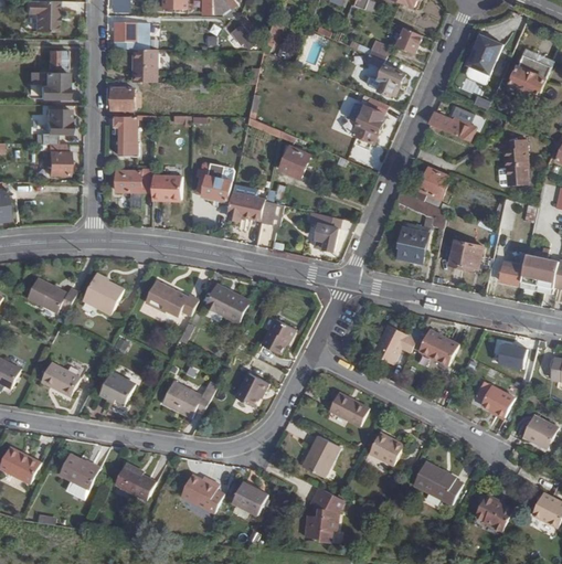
[(22,0),(23,11),(32,11),(32,29),(54,29),(54,21),(55,0),(22,0)]
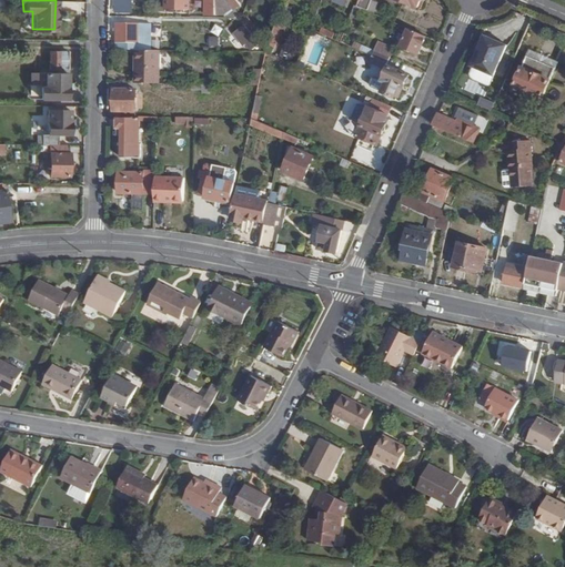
[(130,12),(130,0),(111,0),(112,12),(130,12)]
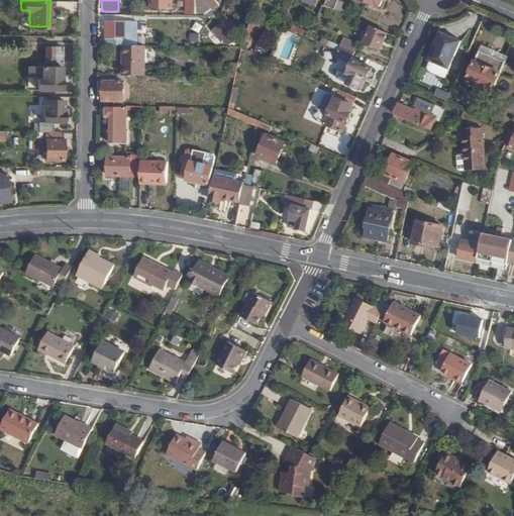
[(184,0),(184,12),(193,12),(193,4),(199,4),(204,10),(209,7),(204,0),(184,0)]
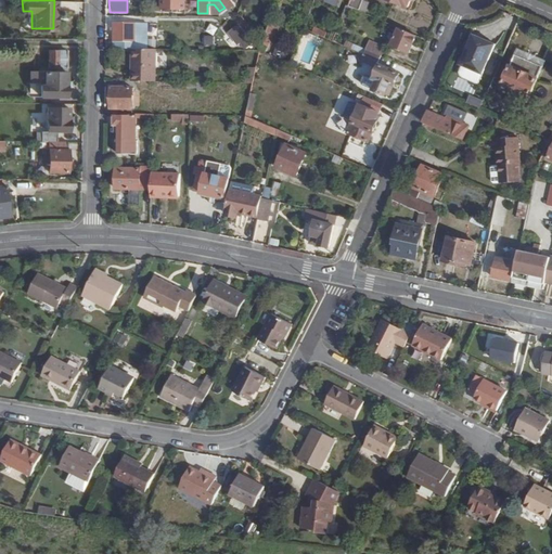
[(225,8),(226,9),(230,5),(226,0),(219,0),(225,8)]
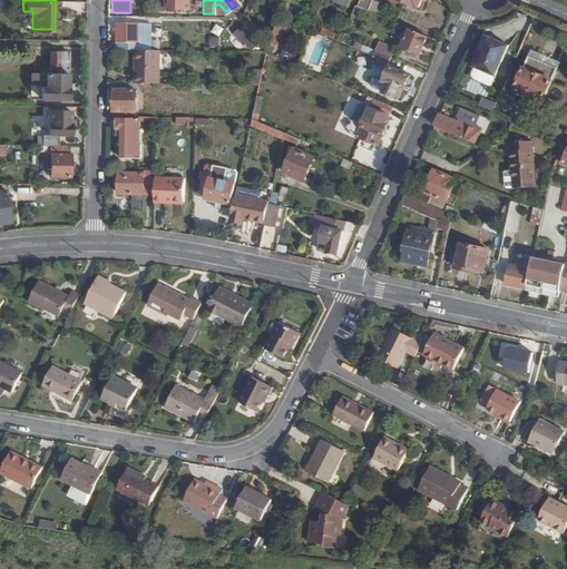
[(355,17),(359,7),(352,5),(349,15),(355,17)]
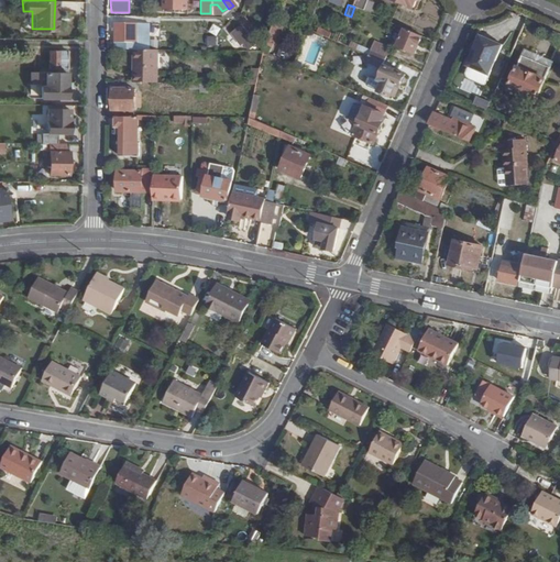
[(227,17),(234,17),(229,9),(228,8),(222,11),(227,17)]
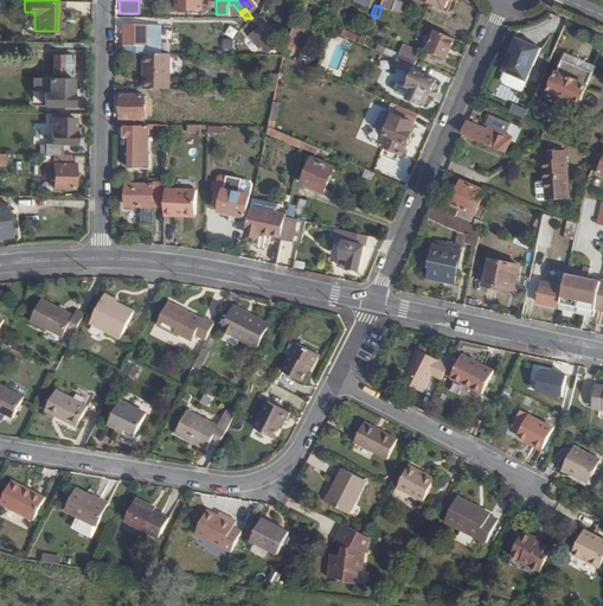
[(141,52),(156,52),(156,43),(145,44),(146,30),(148,29),(148,25),(121,24),(121,51),(141,52)]
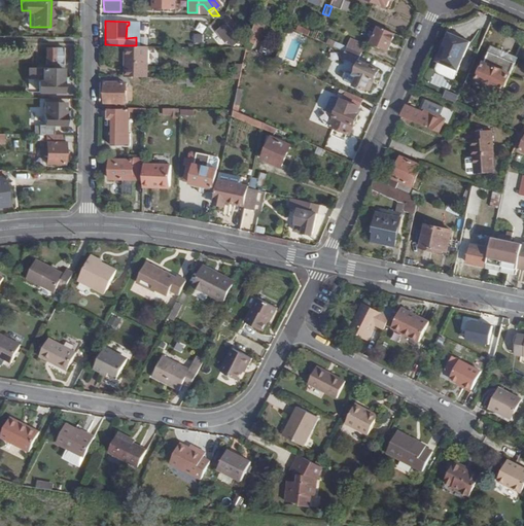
[(223,40),(233,34),(223,22),(214,29),(223,40)]
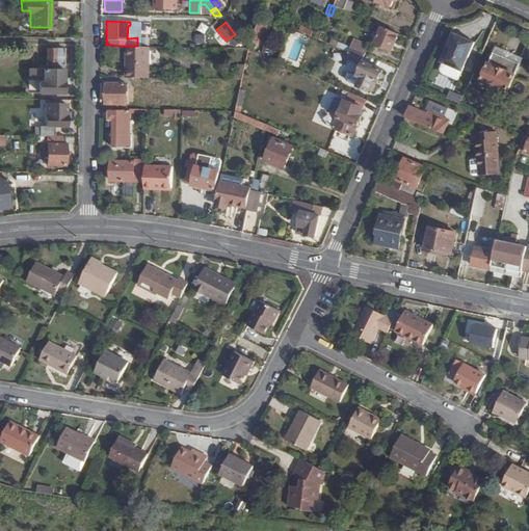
[(255,22),(244,48),(250,50),(252,45),(254,46),(255,40),(258,41),(263,25),(255,22)]
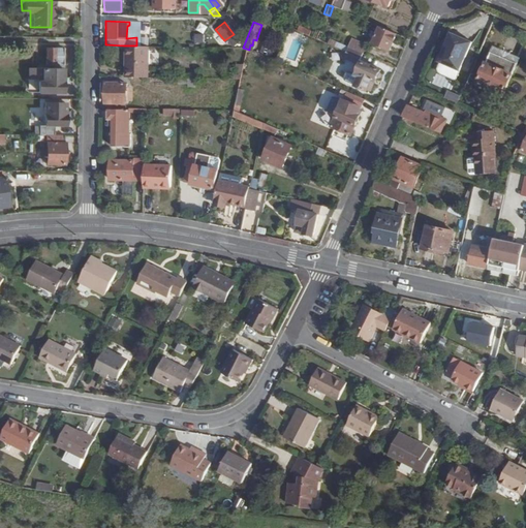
[(126,38),(136,37),(136,25),(129,25),(127,26),(126,38)]
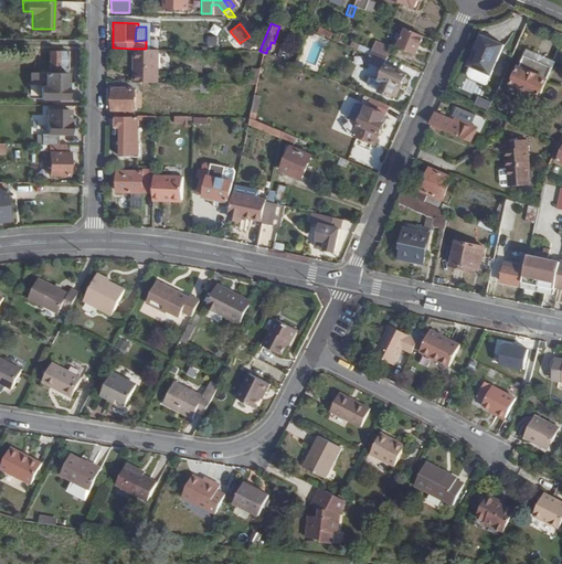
[(317,28),(316,32),(328,38),(330,33),(317,28)]
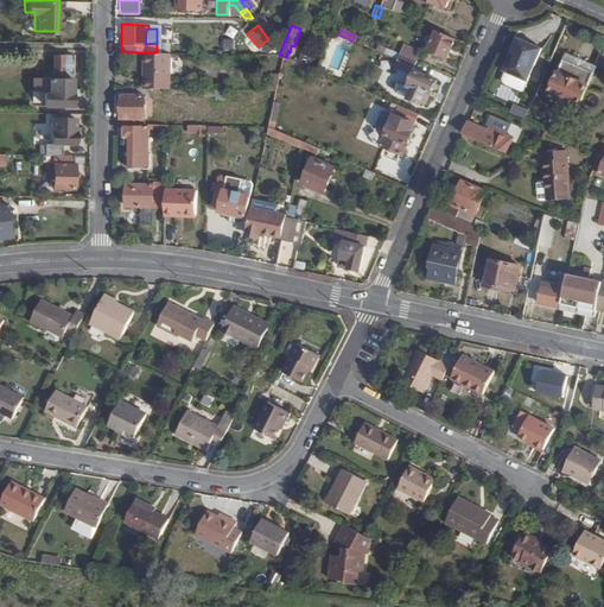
[(452,37),(434,30),(426,49),(445,56),(452,37)]
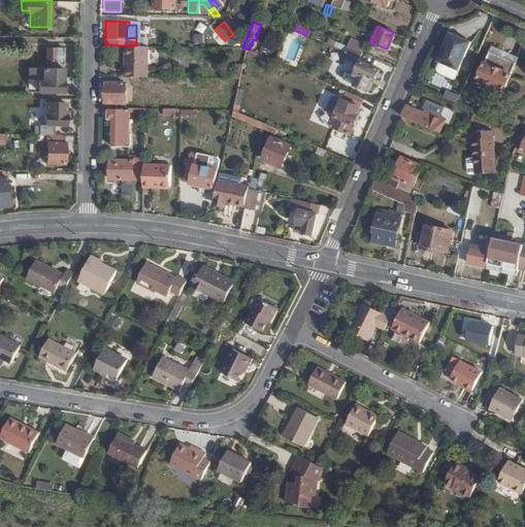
[(469,41),(448,32),(434,61),(437,62),(434,69),(435,72),(450,79),(453,78),(469,41)]
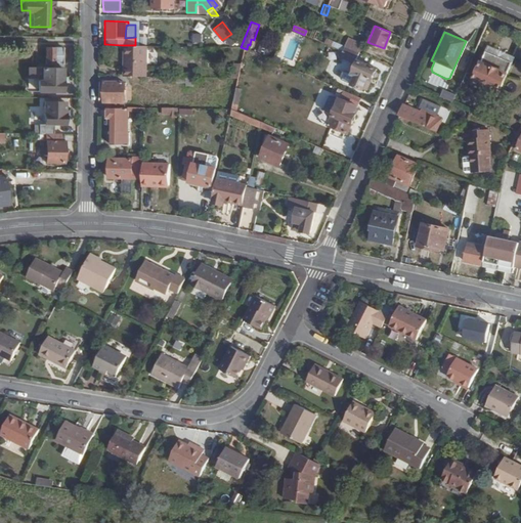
[(286,37),(280,57),(291,60),(296,40),(286,37)]
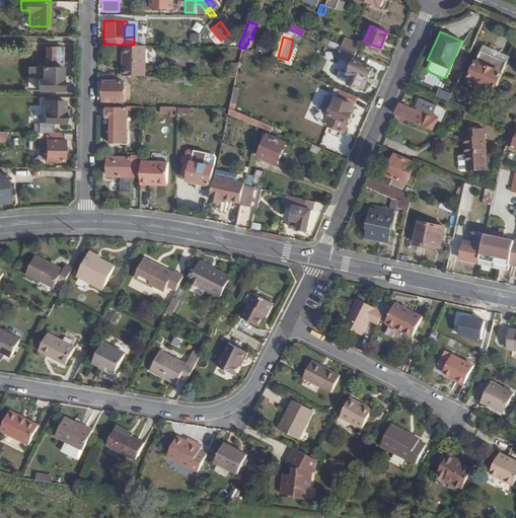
[(320,38),(319,43),(320,43),(337,50),(339,46),(320,38)]
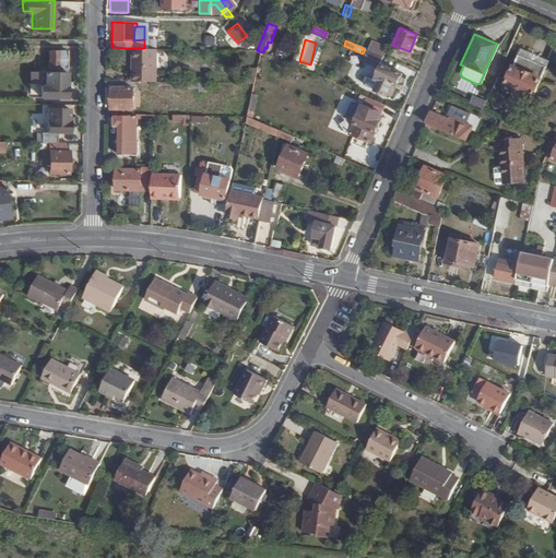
[(365,49),(381,56),(385,47),(369,40),(365,49)]
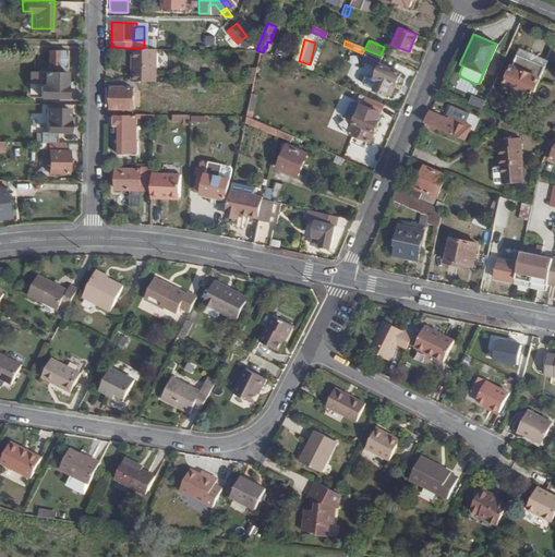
[(342,51),(360,59),(362,53),(345,46),(342,51)]
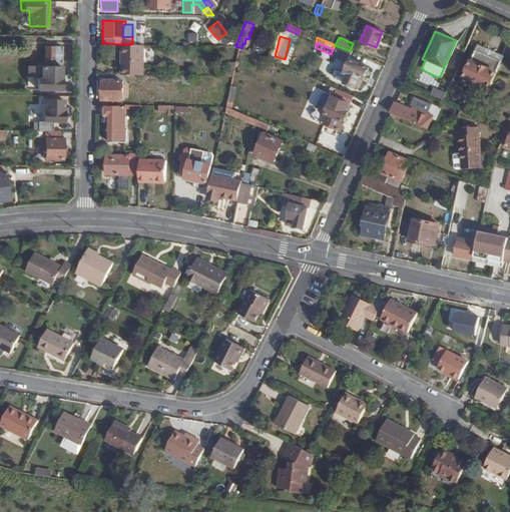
[(139,74),(140,44),(132,44),(119,44),(119,60),(121,60),(120,73),(121,73),(139,74)]
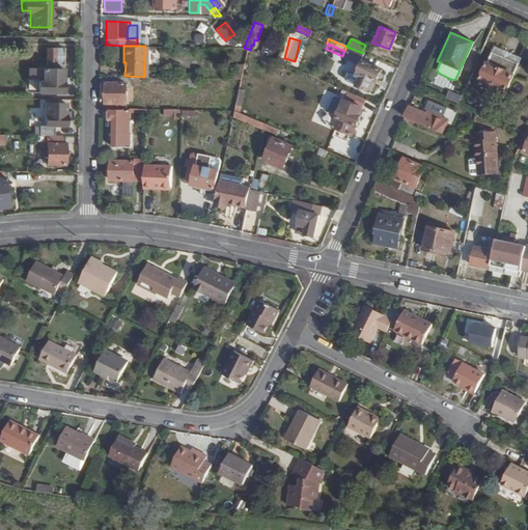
[(357,63),(362,53),(346,47),(344,51),(342,56),(342,57),(357,63)]
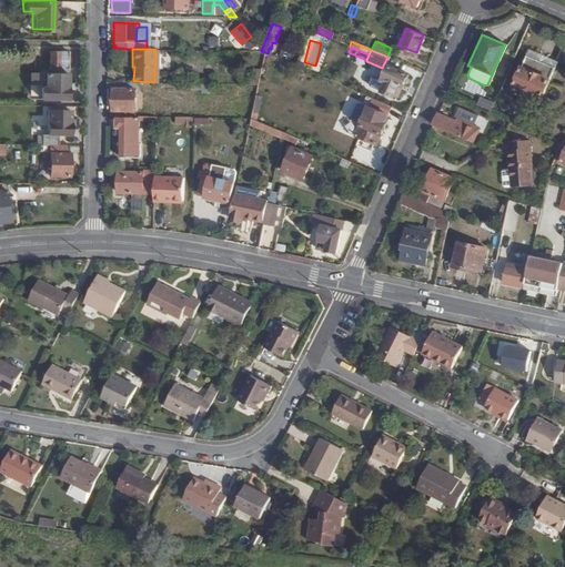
[(527,50),(525,56),(553,69),(556,62),(527,50)]
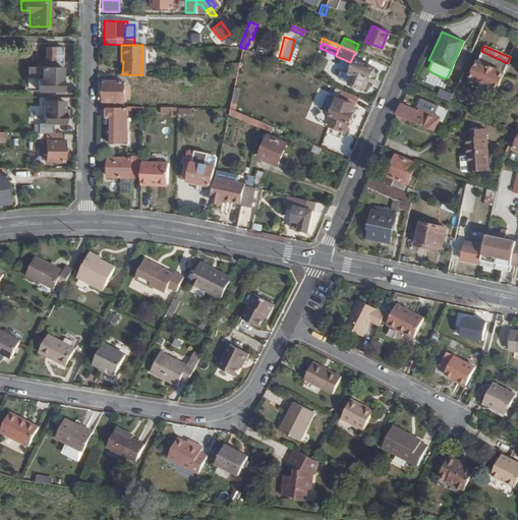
[(59,62),(59,47),(43,47),(42,61),(59,62)]
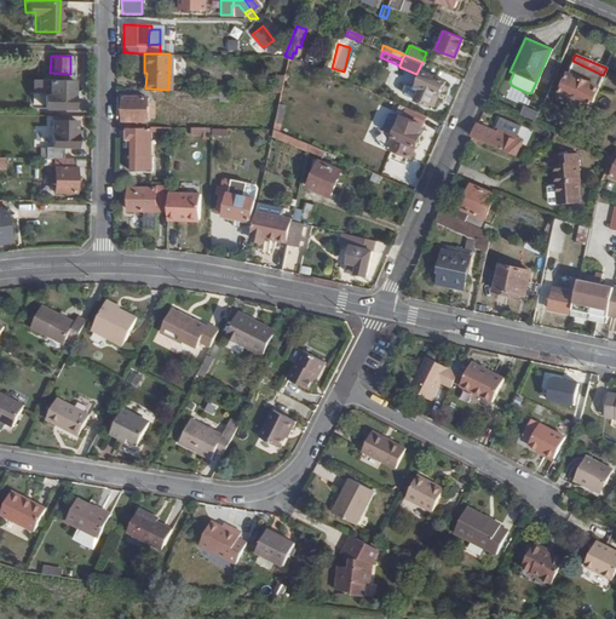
[(603,75),(573,61),(558,92),(589,105),(603,75)]
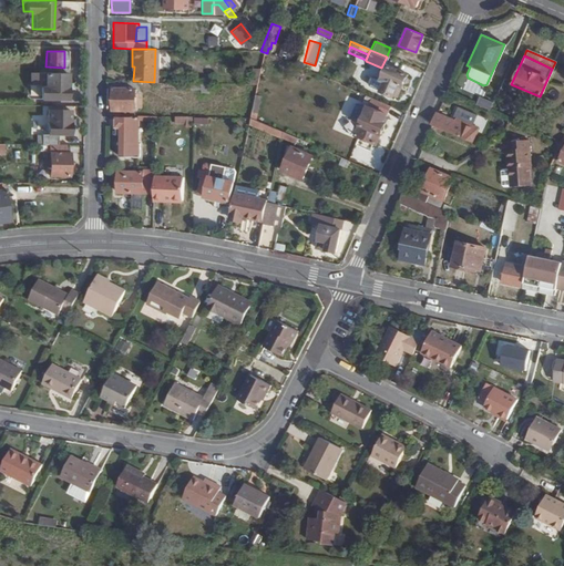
[(379,91),(391,96),(397,83),(401,85),(406,74),(386,65),(379,79),(380,80),(379,83),(381,84),(379,91)]
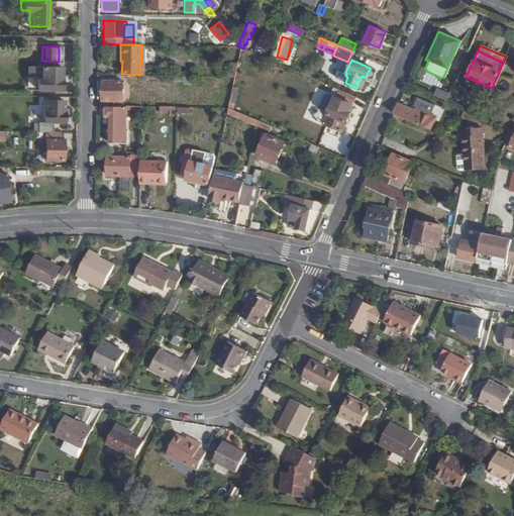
[(24,89),(34,89),(34,79),(38,79),(38,66),(25,66),(24,89)]
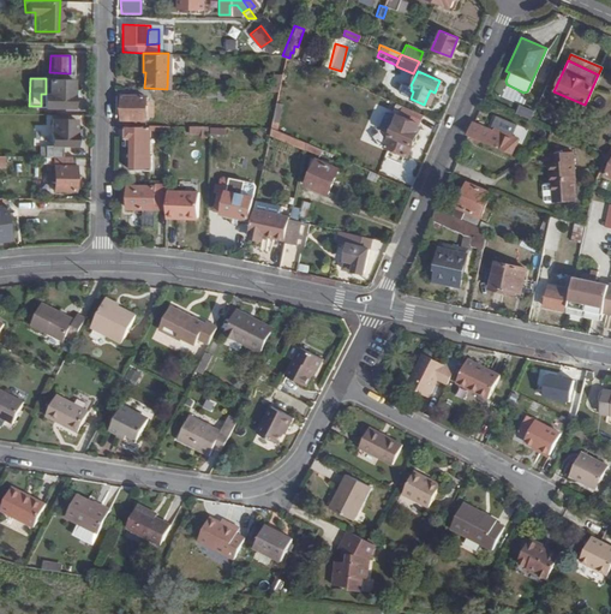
[(70,106),(70,78),(46,78),(46,94),(41,94),(41,106),(70,106)]
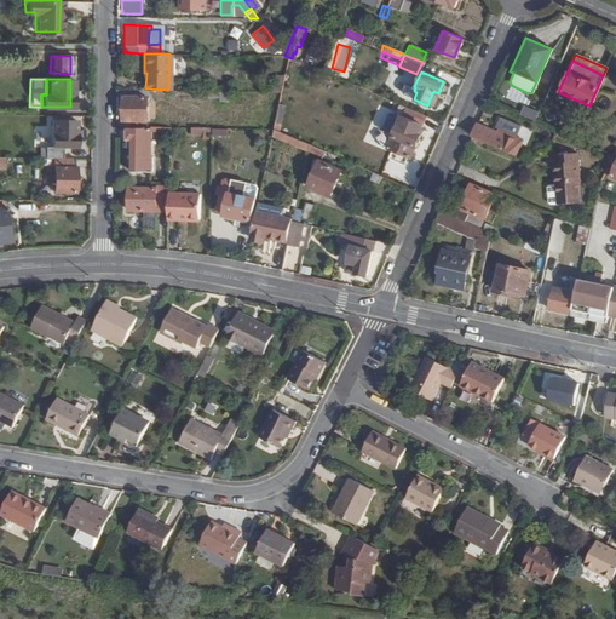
[(403,85),(404,96),(414,96),(414,84),(403,85)]
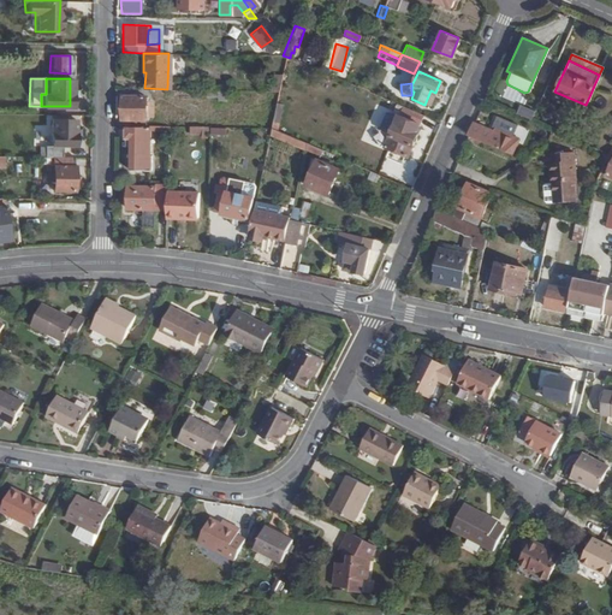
[(431,90),(425,105),(429,106),(435,93),(431,90)]
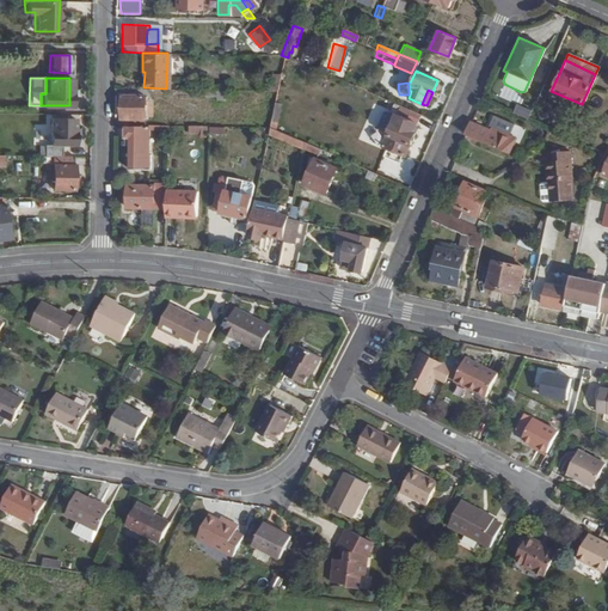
[(122,126),(141,126),(141,118),(143,118),(143,96),(118,96),(118,118),(123,118),(122,126)]
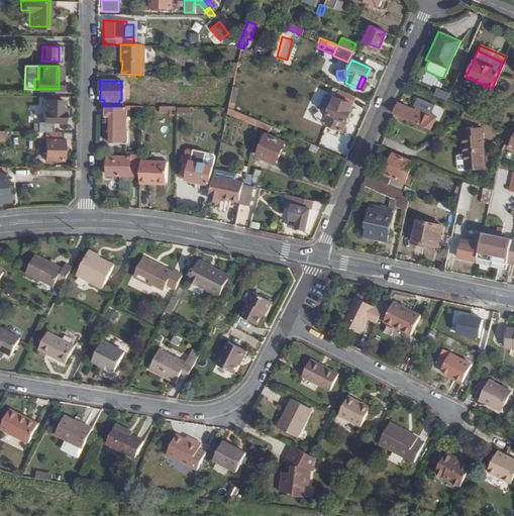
[(321,122),(340,130),(343,121),(345,121),(349,111),(348,111),(350,104),(353,95),(332,86),(329,92),(334,95),(321,122)]
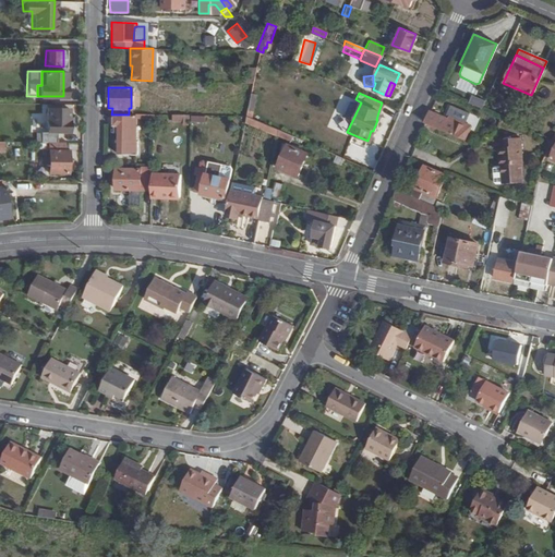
[(471,95),(469,103),(482,107),(484,99),(471,95)]
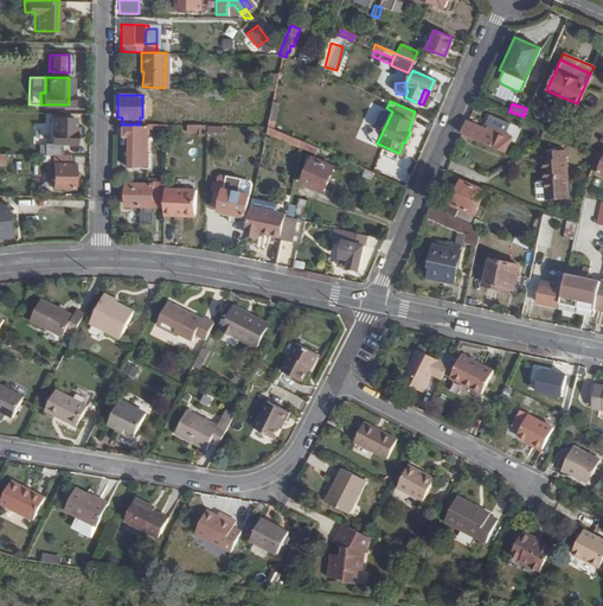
[(50,153),(58,153),(58,142),(72,142),(72,131),(70,131),(70,116),(49,116),(47,141),(32,141),(32,153),(50,153)]
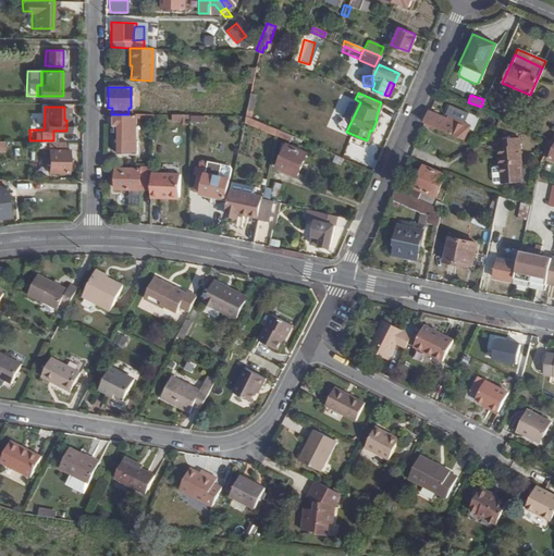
[(445,119),(427,111),(422,122),(462,138),(467,124),(446,115),(445,119)]
